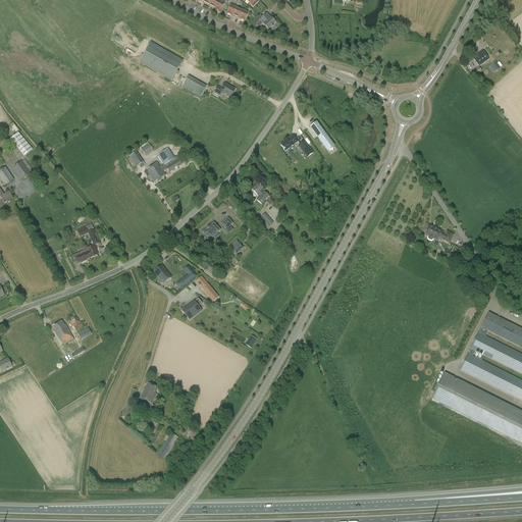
[(211,0),(209,6),(214,9),(218,0),(211,0)]
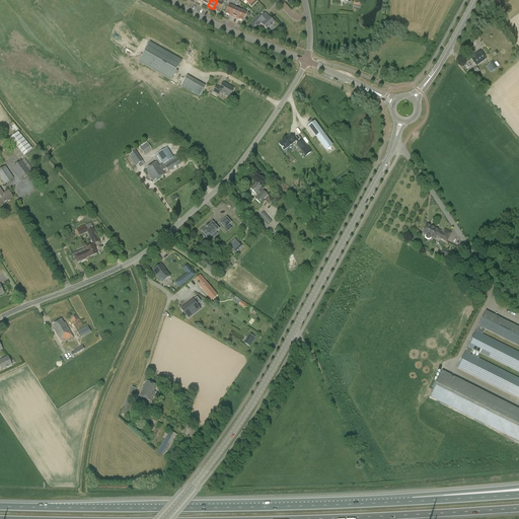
[(224,1),(223,0),(217,0),(213,9),(214,9),(214,11),(218,13),(224,1)]
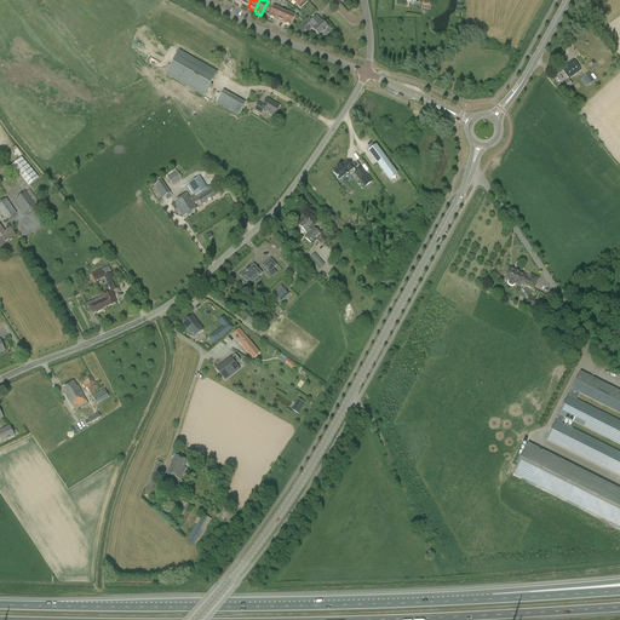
[(275,18),(280,21),(283,11),(281,10),(281,9),(276,6),(275,7),(274,7),(269,17),(275,19),(275,18)]
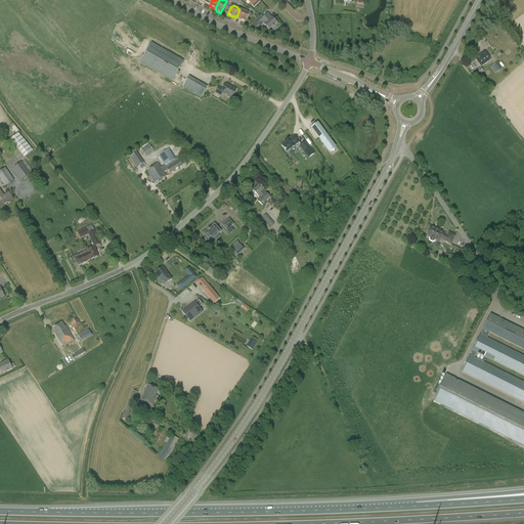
[(243,11),(239,9),(236,17),(241,19),(246,22),(249,13),(248,12),(248,11),(244,9),(243,11)]
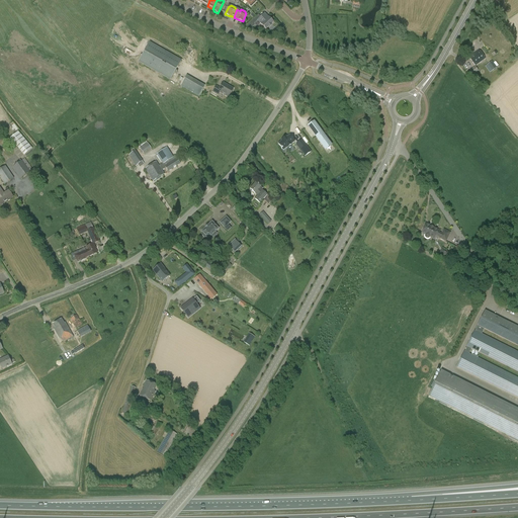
[(270,25),(273,22),(264,13),(257,20),(266,29),(268,27),(269,28),(271,25),(270,25)]
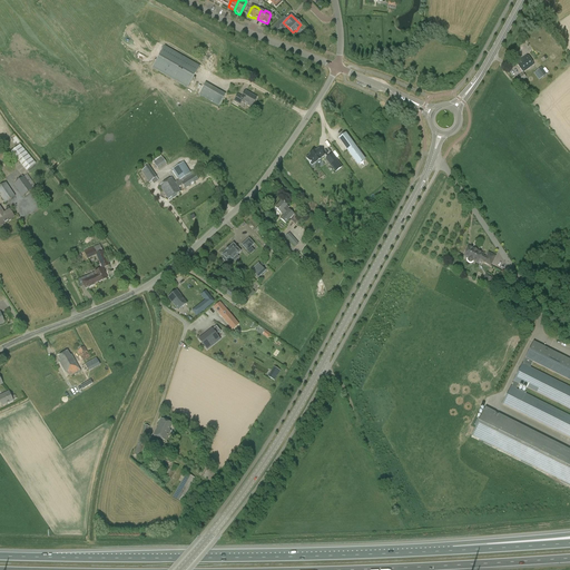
[(187,88),(199,67),(165,47),(156,62),(153,68),(187,88)]
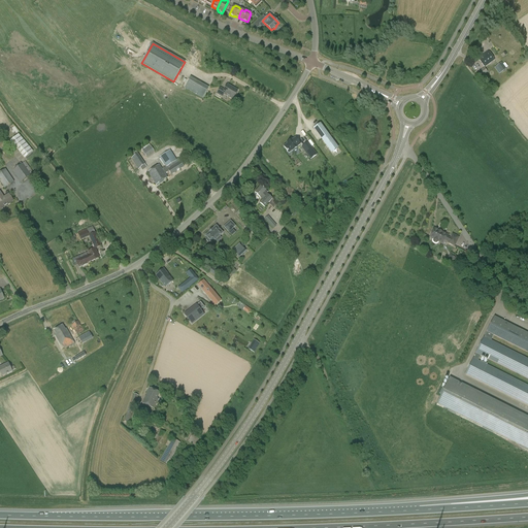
[(494,60),(488,52),(479,59),(485,67),(494,60)]
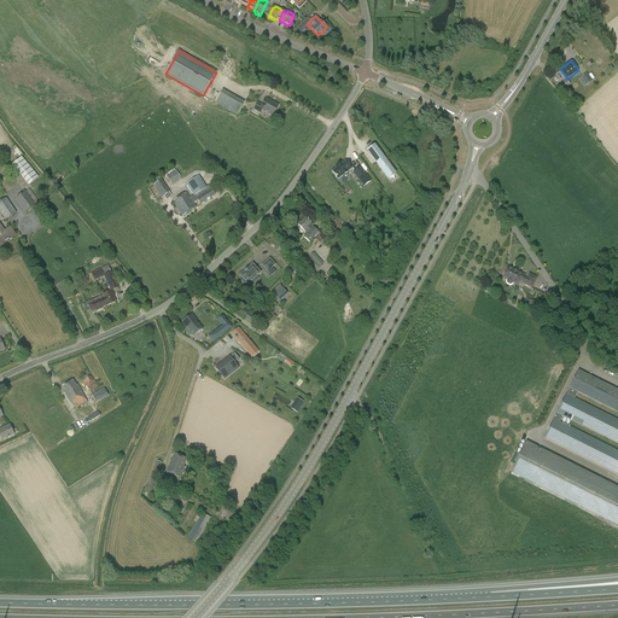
[(587,75),(582,79),(587,85),(592,81),(587,75)]
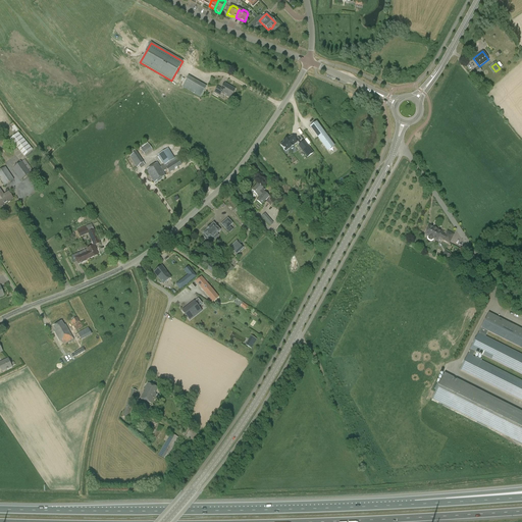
[(485,69),(483,66),(480,69),(479,66),(470,72),(473,77),(485,69)]
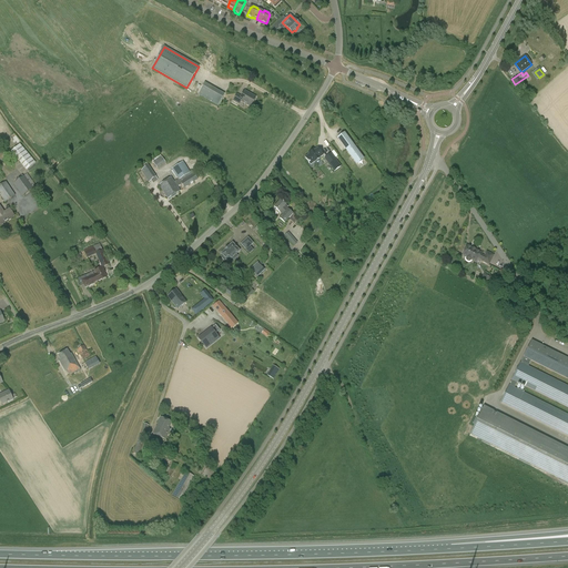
[(204,84),(199,94),(212,102),(215,104),(216,104),(219,105),(224,95),(221,94),(217,92),(208,87),(204,84)]
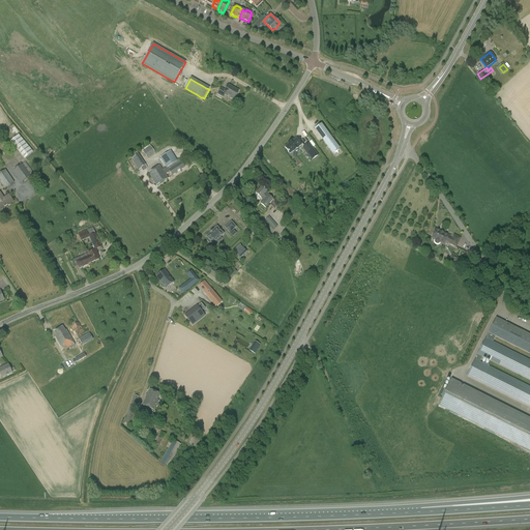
[(225,90),(222,88),(217,94),(223,97),(225,94),(234,99),(236,95),(237,95),(238,93),(238,91),(229,85),(228,85),(225,90)]
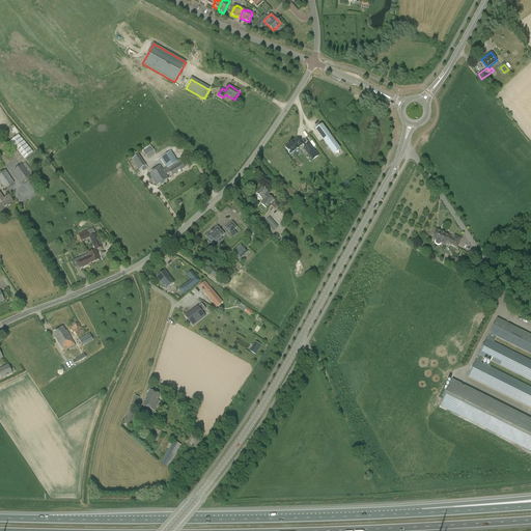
[(324,140),(332,150),(337,147),(322,126),(316,130),(324,140)]
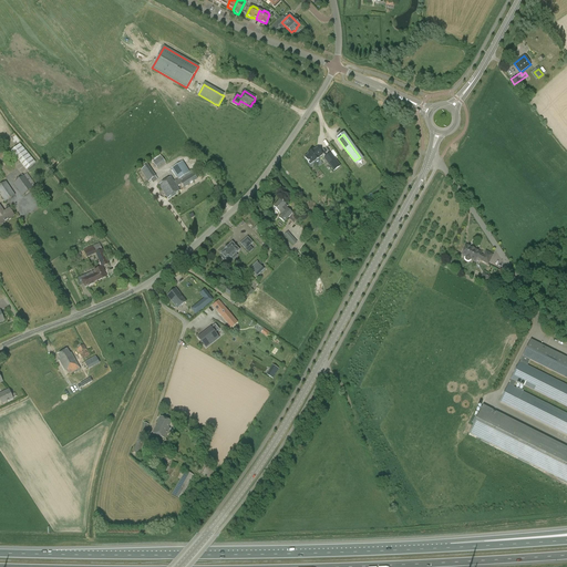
[(35,163),(20,145),(11,153),(27,171),(35,163)]
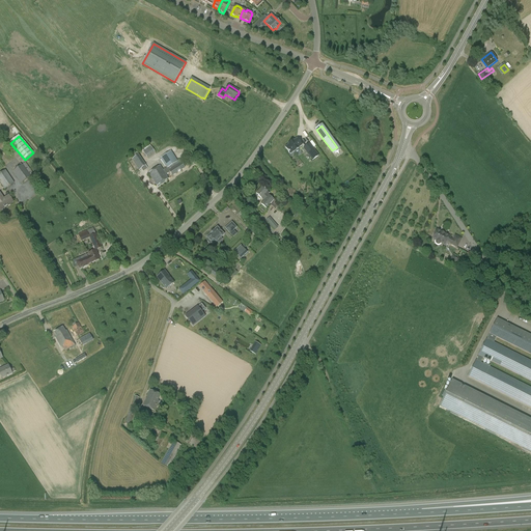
[(288,144),(288,145),(285,147),(288,151),(289,152),(290,155),(302,145),(297,139),(294,141),(294,140),(288,144)]
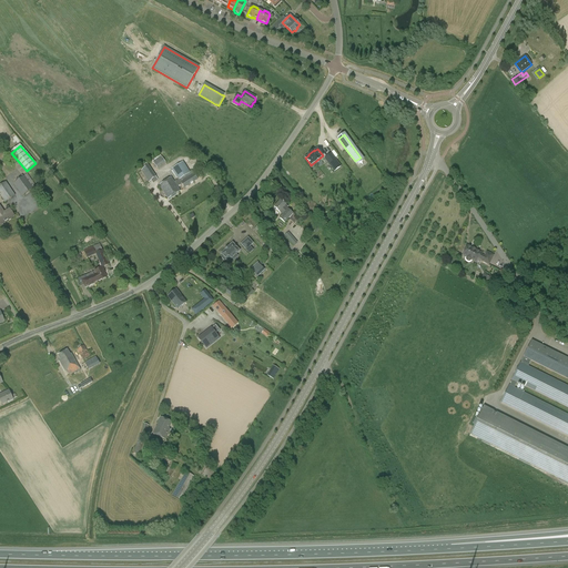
[(334,171),(341,166),(331,154),(325,159),(334,171)]
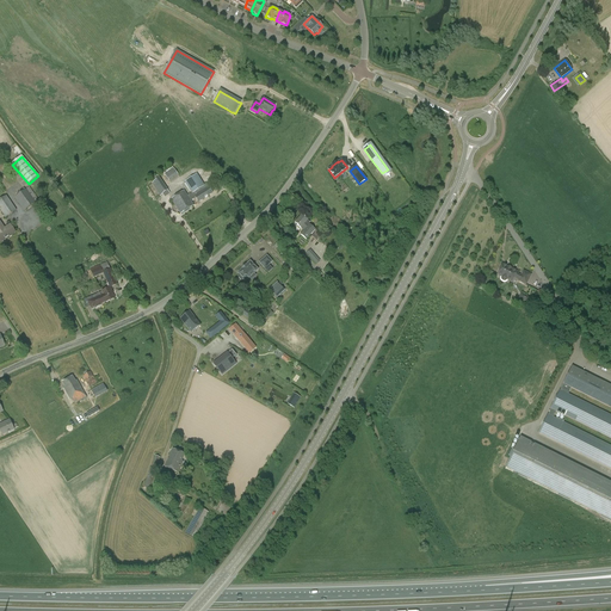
[(168,180),(174,177),(174,176),(178,174),(173,168),(171,171),(165,174),(168,180)]
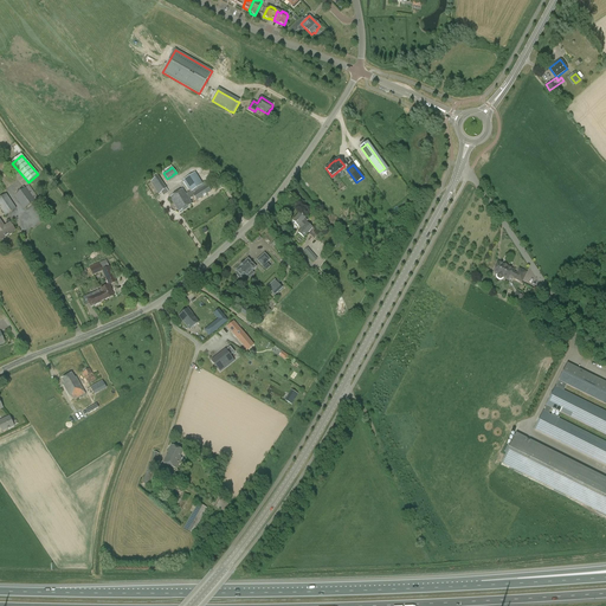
[(195,173),(191,175),(204,197),(211,192),(207,187),(205,182),(202,184),(195,173)]
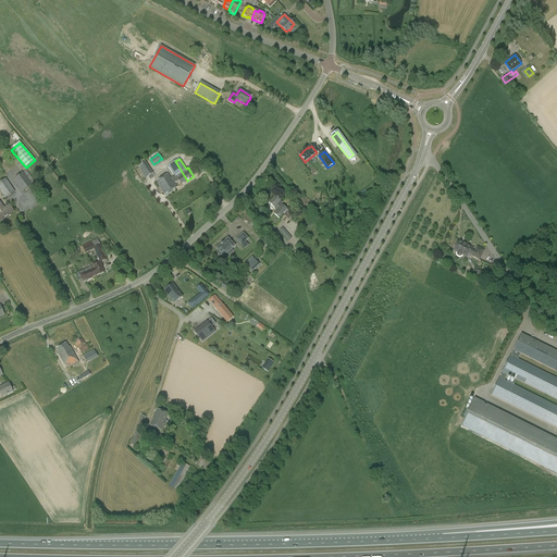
[(181,185),(187,181),(175,161),(168,165),(174,176),(171,178),(168,174),(157,182),(164,195),(176,187),(174,184),(178,181),(181,185)]
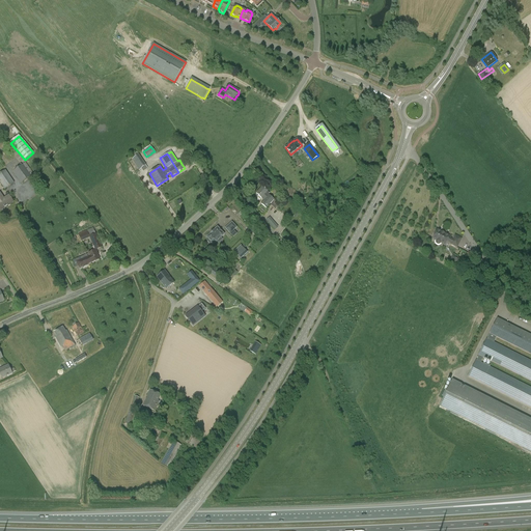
[(146,165),(139,155),(132,160),(139,170),(146,165)]
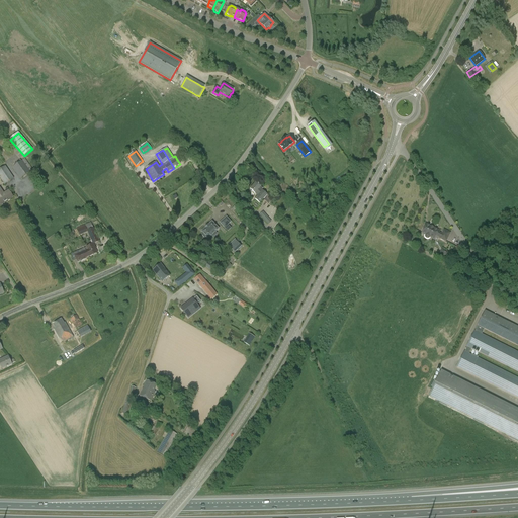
[(12,167),(20,179),(32,170),(24,158),(12,167)]
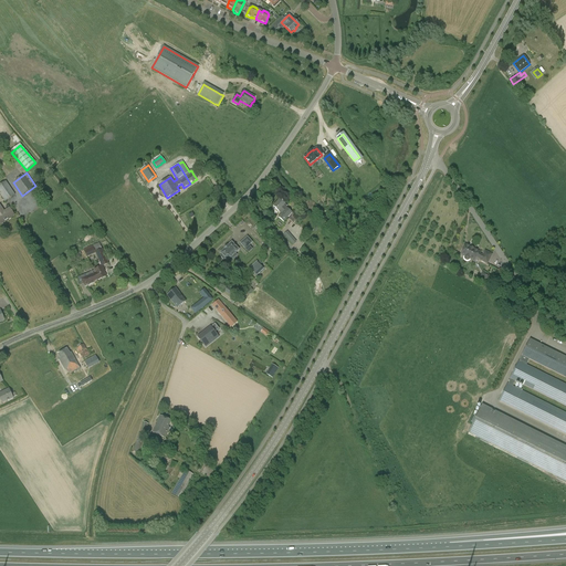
[(0,185),(0,195),(4,202),(16,195),(6,181),(0,185)]
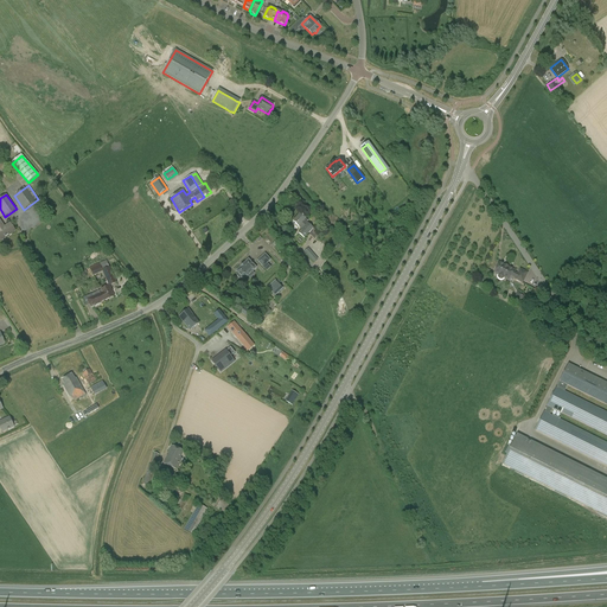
[(299,227),(300,224),(304,228),(299,234),(304,238),(308,232),(313,228),(306,222),(308,221),(300,213),(293,222),(293,223),(295,225),(295,224),(299,227)]
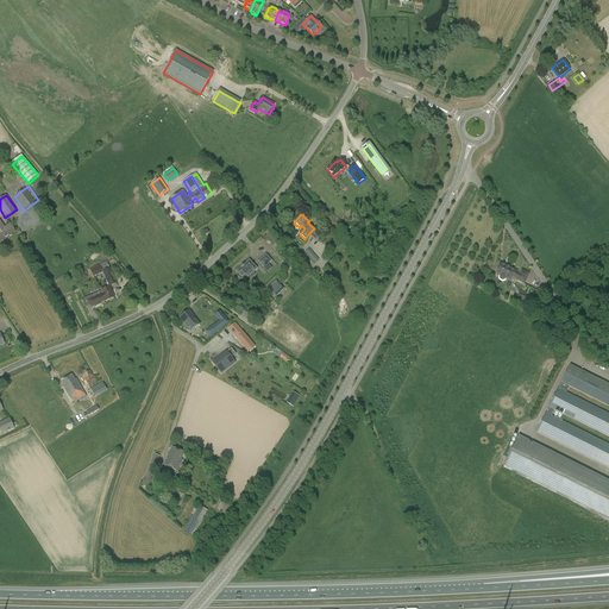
[(5,227),(0,220),(0,240),(1,243),(16,232),(10,224),(5,227)]
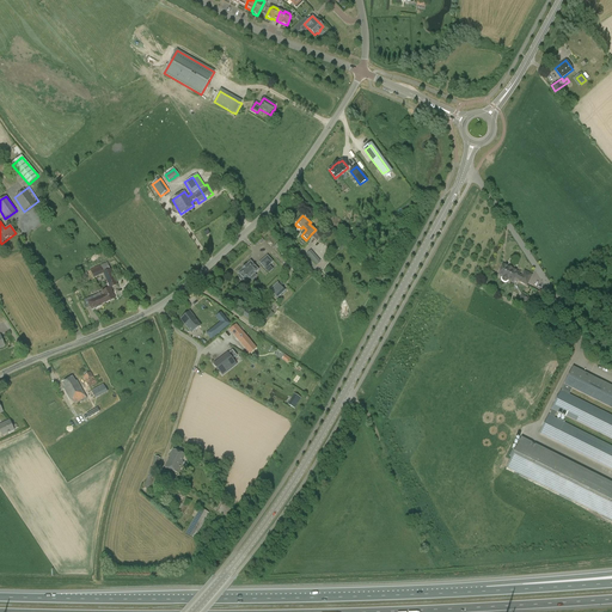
[(319,228),(312,236),(318,240),(323,234),(323,233),(325,231),(320,227),(319,228)]
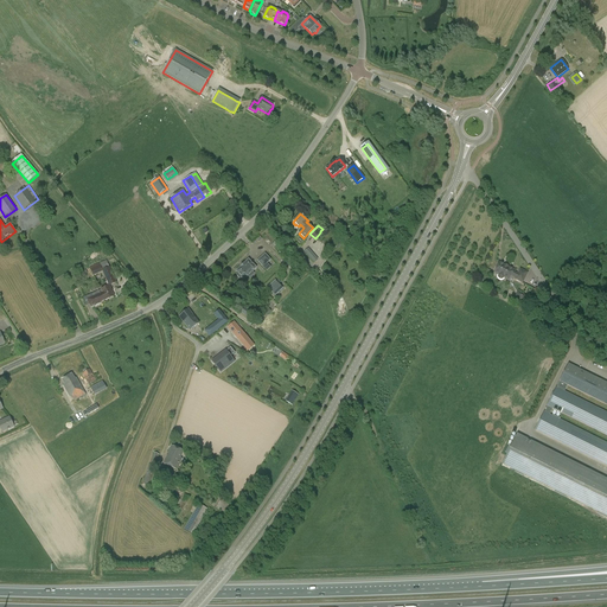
[(314,263),(318,260),(307,249),(304,253),(314,263)]
